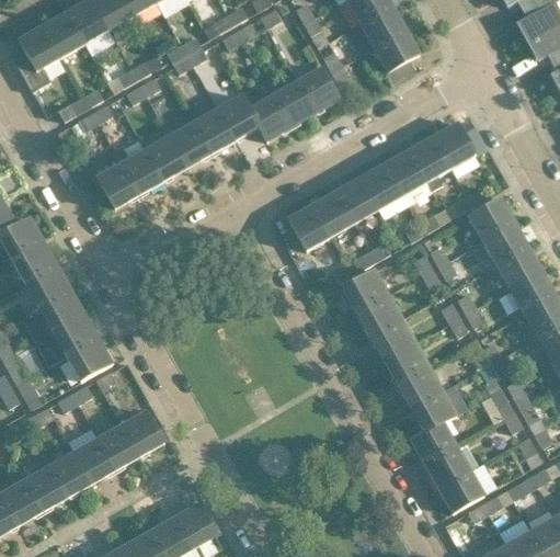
[(66,12),(84,44),(109,31),(91,0),(88,0),(66,12)]
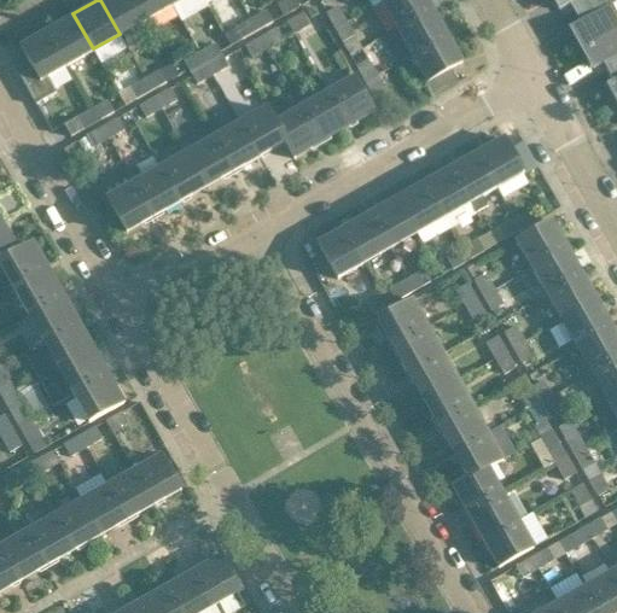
[(100,0),(120,34),(146,18),(135,0),(100,0)]
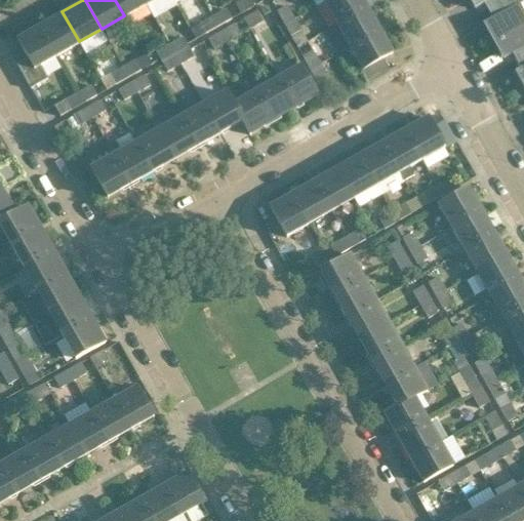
[(115,0),(124,15),(147,3),(145,0),(115,0)]
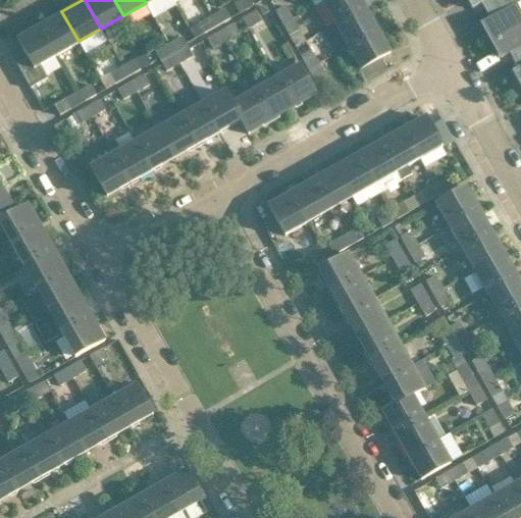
[(236,0),(233,1),(239,11),(253,3),(251,0),(236,0)]
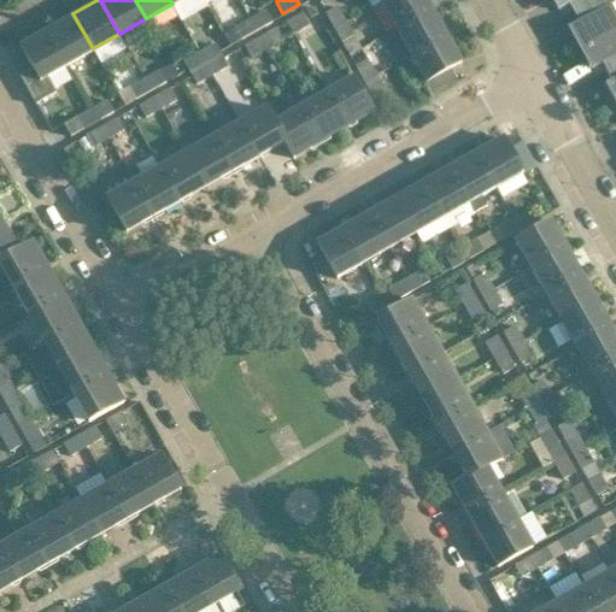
[(382,0),(397,25),(430,6),(427,0),(382,0)]
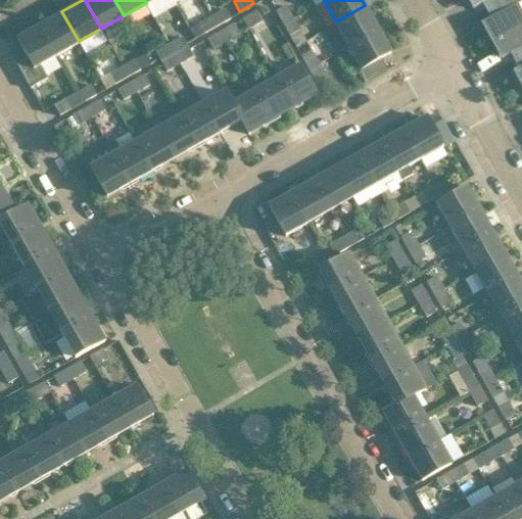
[(486,0),(493,14),(516,1),(515,0),(469,0),(473,6),(483,0),(486,0)]
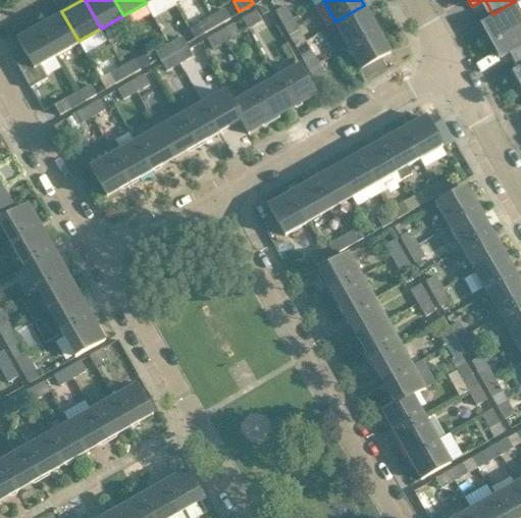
[(512,49),(520,64),(520,63),(520,0),(516,0),(515,1),(492,14),(480,21),(500,56),(512,49)]
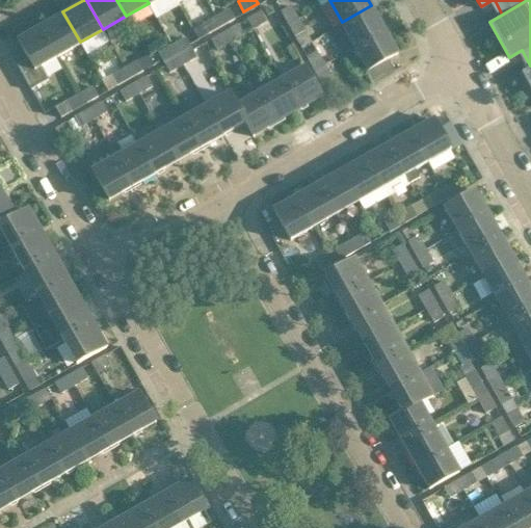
[(290,3),(280,8),(288,22),(297,17),(290,3)]
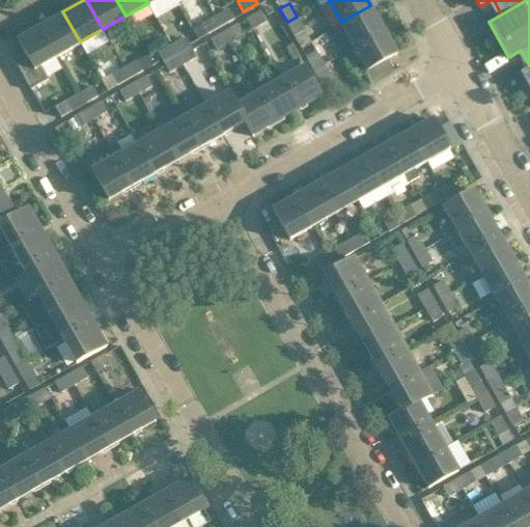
[(345,30),(354,46),(384,28),(370,5),(341,22),(345,30)]
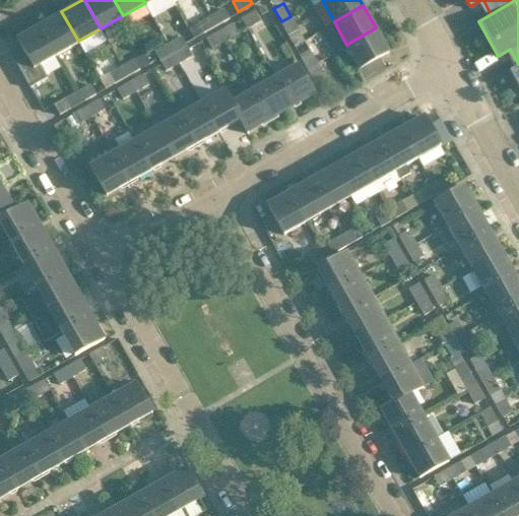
[(210,14),(215,23),(229,16),(223,6),(210,14)]
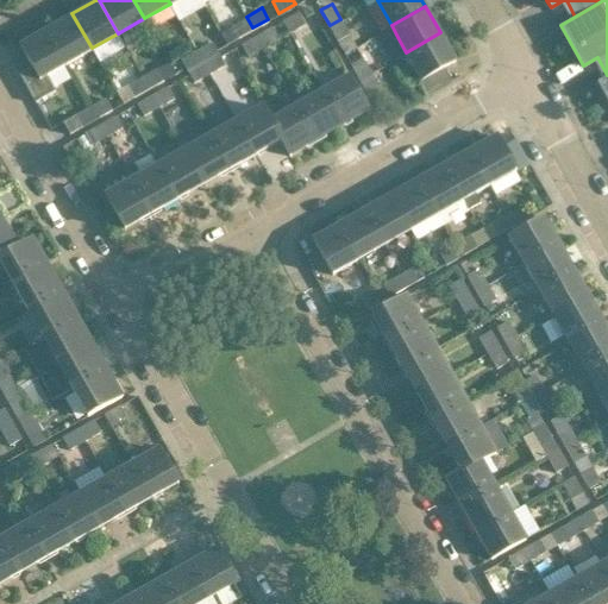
[(305,21),(299,11),(282,19),(289,31),(305,21)]
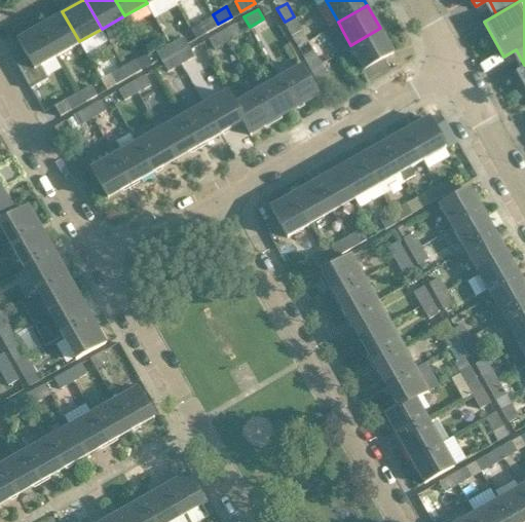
[(62,11),(39,25),(55,54),(79,41),(62,11)]
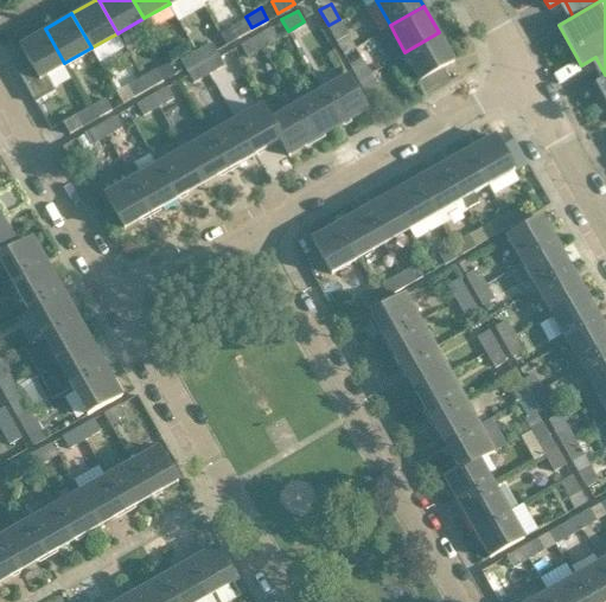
[(252,27),(246,17),(230,25),(236,36),(252,27)]
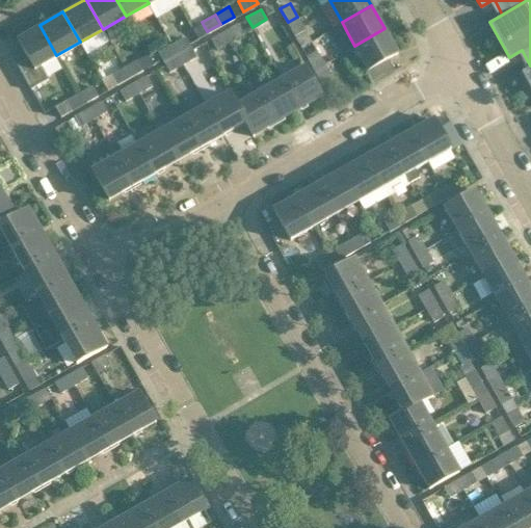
[(306,30),(297,17),(288,22),(295,35),(306,30)]
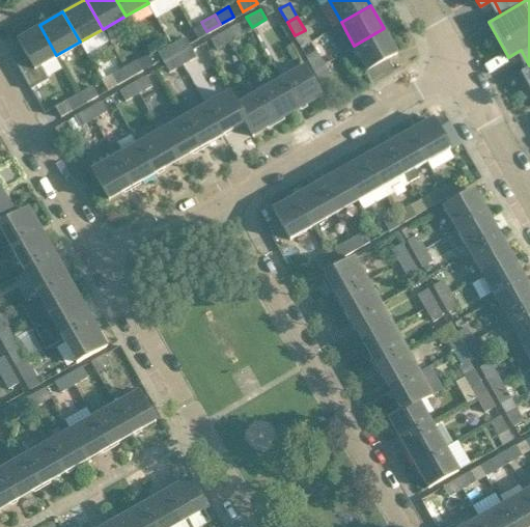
[(236,22),(223,30),(229,39),(243,32),(236,22)]
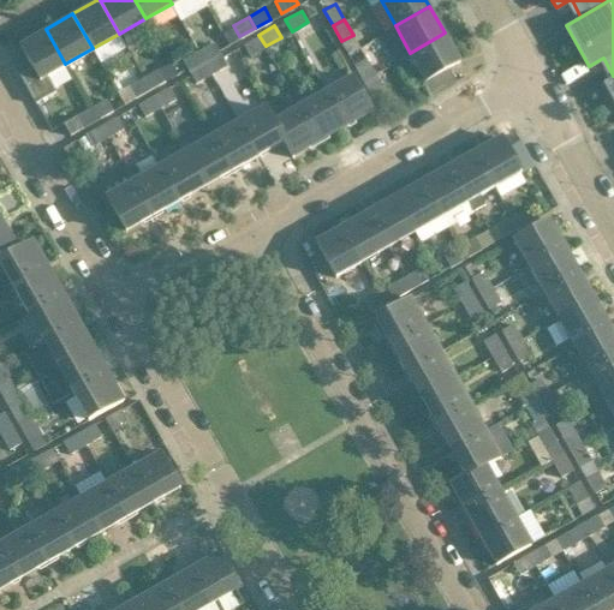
[(31,65),(19,71),(35,101),(55,89),(47,73),(65,64),(46,29),(19,43),(31,65)]
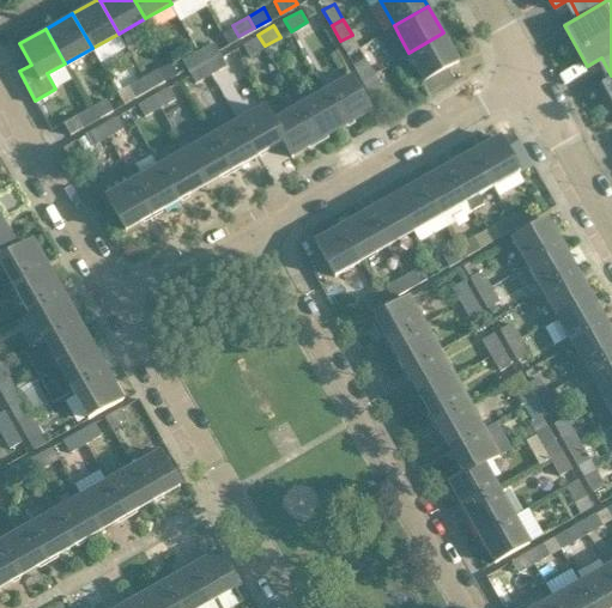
[(423,79),(458,59),(443,32),(408,53),(411,58),(423,79)]
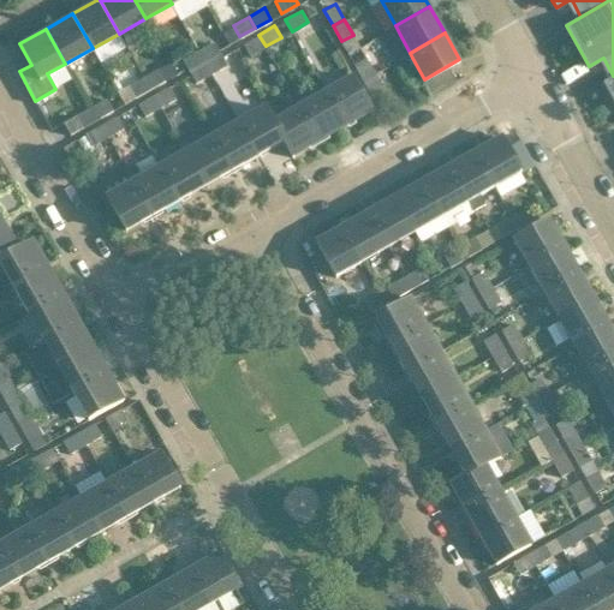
[(250,54),(266,46),(258,35),(243,43),(250,54)]
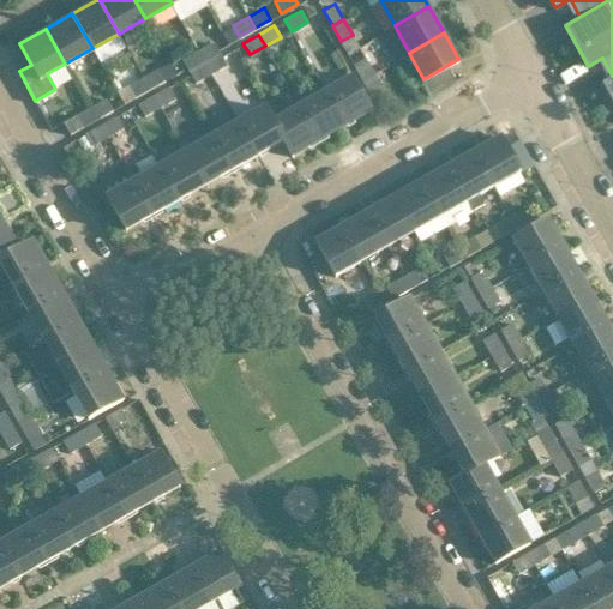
[(204,61),(220,52),(214,41),(198,49),(204,61)]
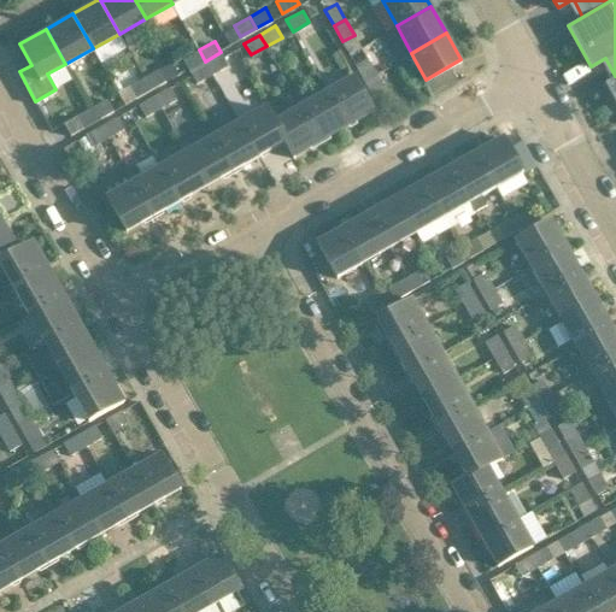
[(189,70),(205,62),(199,49),(183,58),(189,70)]
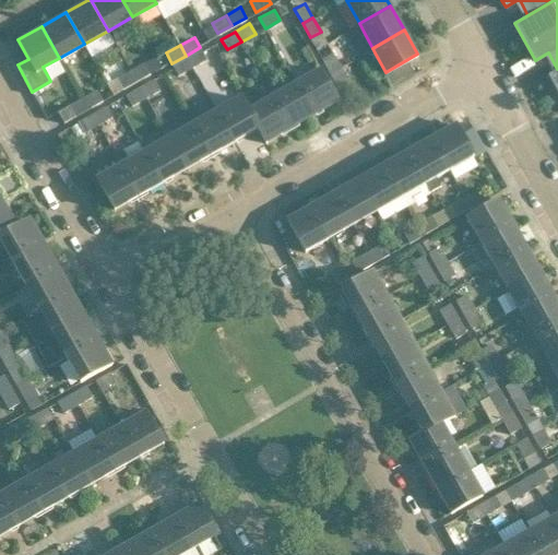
[(205,58),(200,47),(186,56),(191,66),(205,58)]
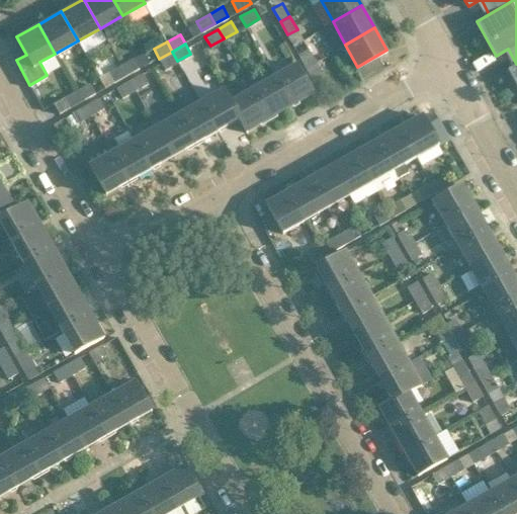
[(297,53),(306,66),(315,61),(308,48),(297,53)]
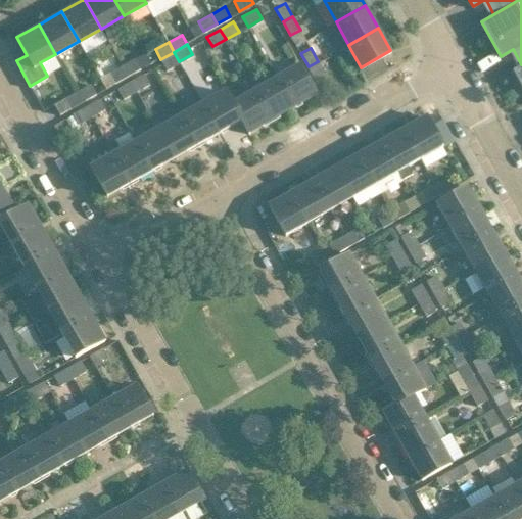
[(179,61),(174,52),(160,59),(165,68),(179,61)]
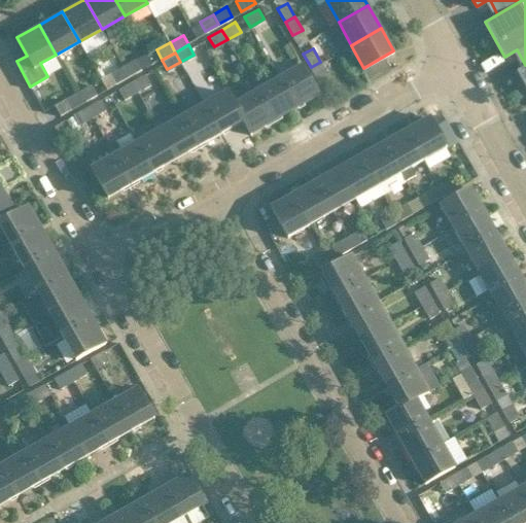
[(136,58),(123,65),(129,75),(141,67),(136,58)]
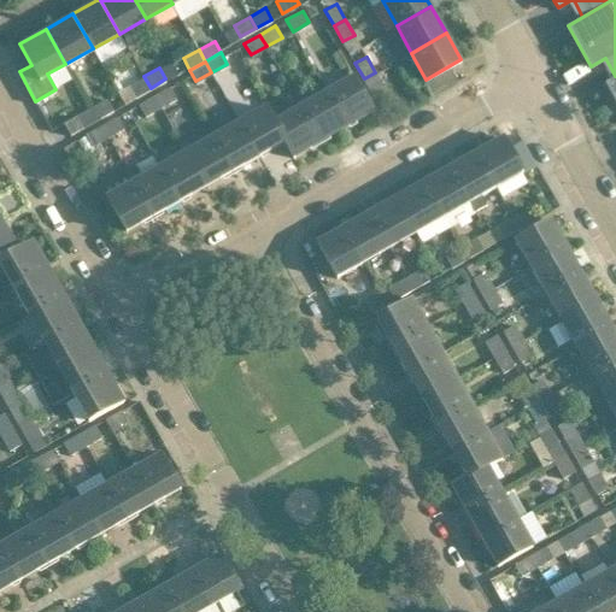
[(373,94),(385,88),(375,72),(364,78),(373,94)]
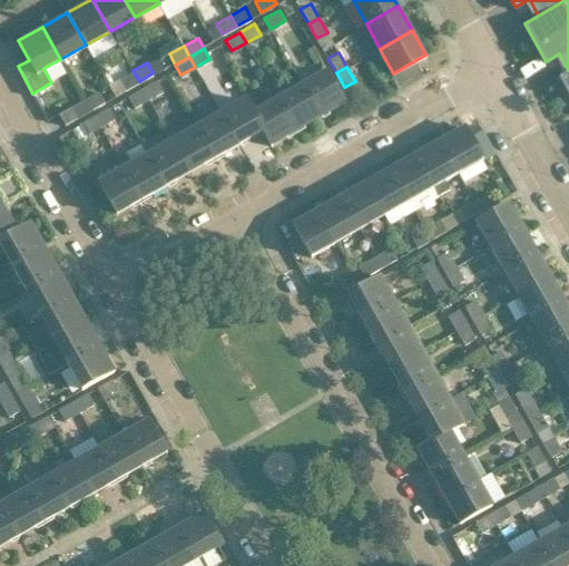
[(326,69),(302,83),(320,115),(344,101),(326,69)]
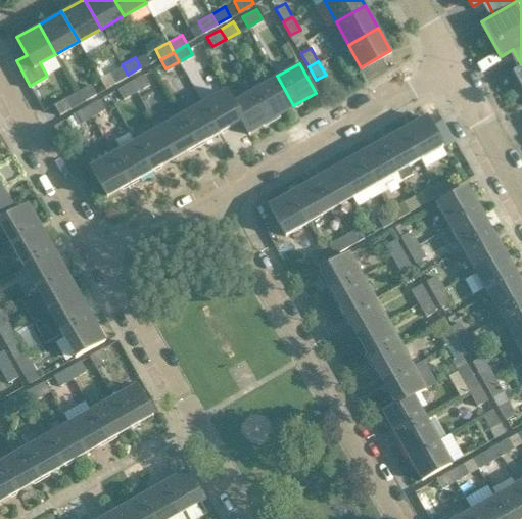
[(521,63),(521,64),(513,69),(521,85),(521,63)]
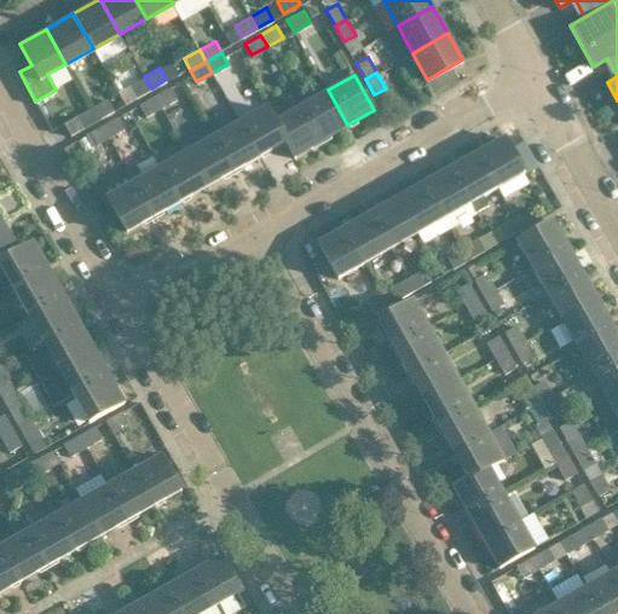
[(136,97),(151,88),(144,76),(128,85),(136,97)]
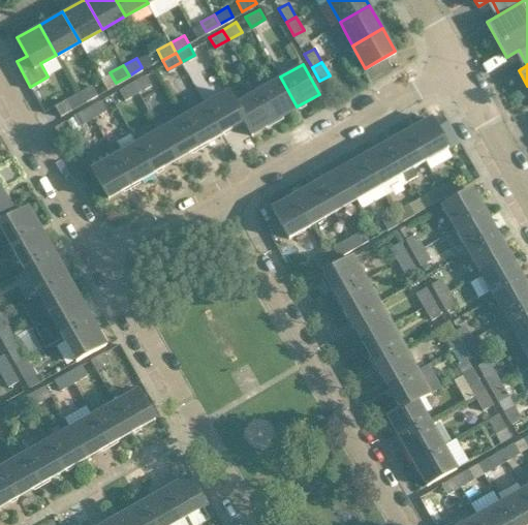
[(145,73),(132,81),(137,91),(151,83),(145,73)]
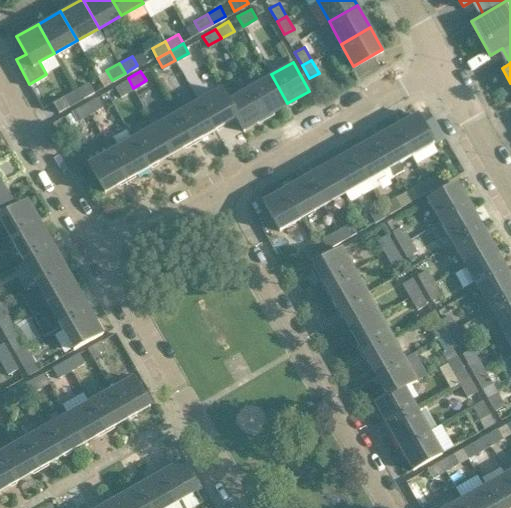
[(265,116),(287,103),(271,74),(249,87),(265,116)]
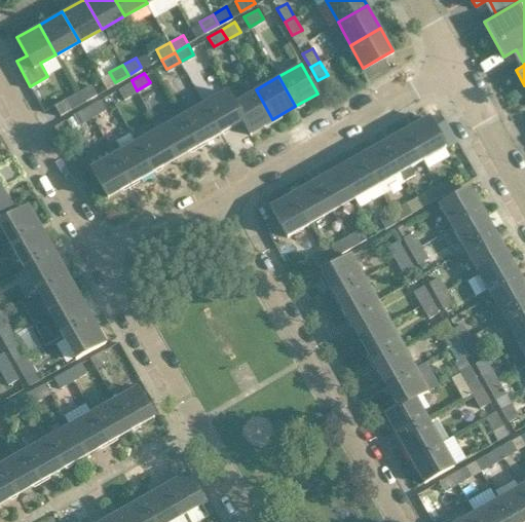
[(137,90),(132,80),(118,87),(123,98),(137,90)]
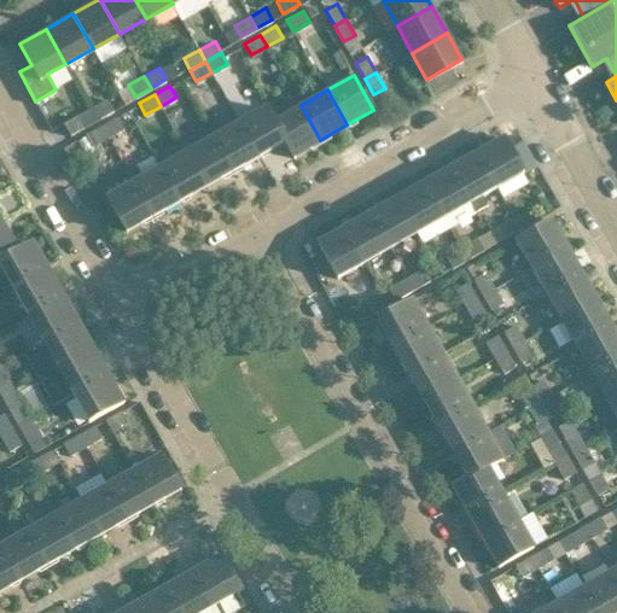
[(106,97),(97,103),(89,106),(97,118),(114,109),(106,97)]
